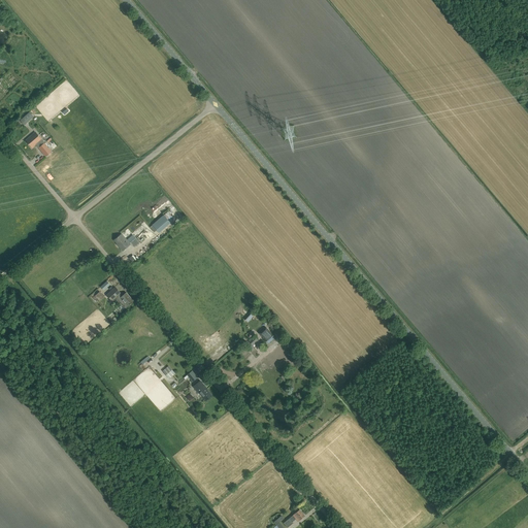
[(53,152),(45,143),(36,133),(34,135),(33,134),(26,140),(33,147),(36,144),(46,157),(53,152)]
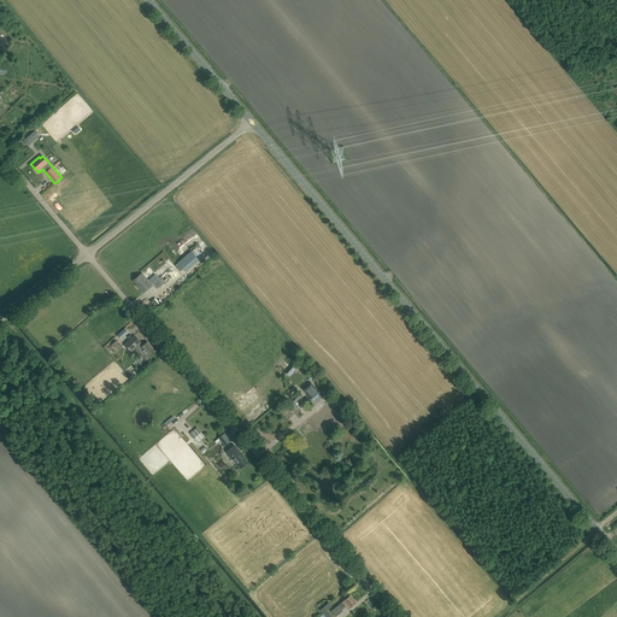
[(64,159),(54,168),(62,176),(71,168),(64,159)]
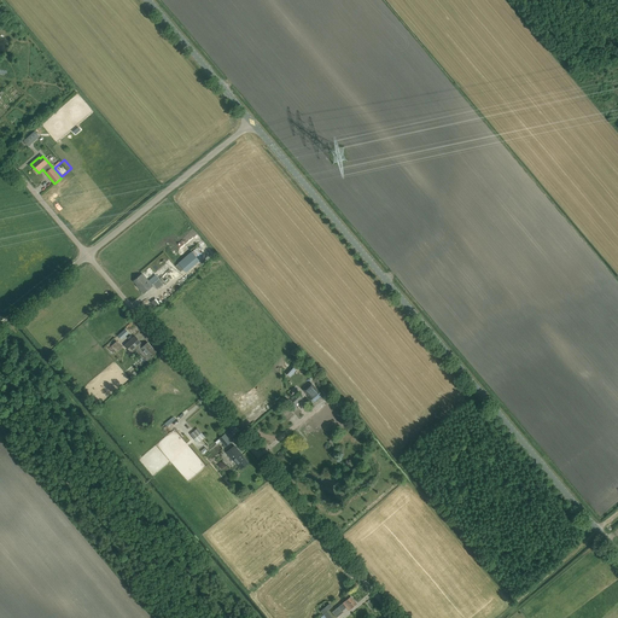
[(179,264),(184,269),(197,257),(192,252),(179,264)]
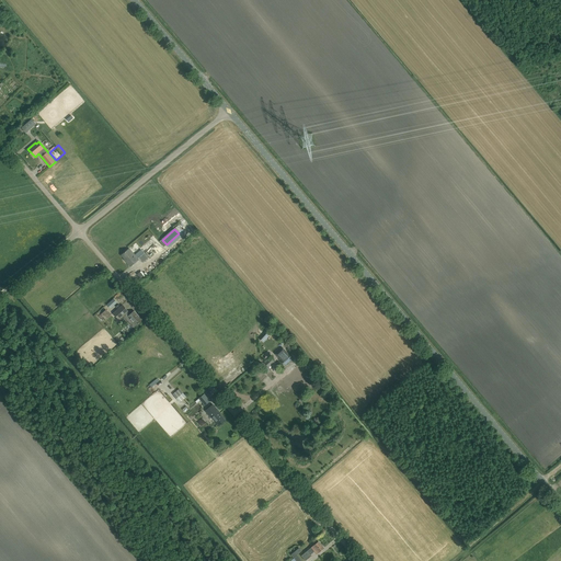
[(122,255),(127,261),(126,261),(130,266),(138,260),(129,249),(122,255)]
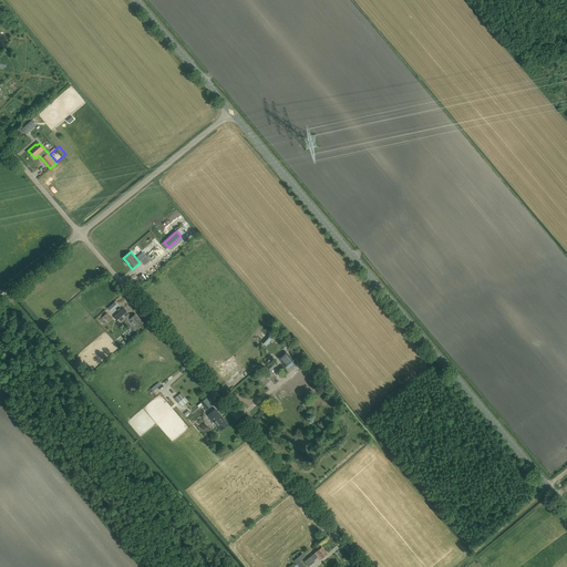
[(150,261),(146,256),(140,261),(144,266),(150,261)]
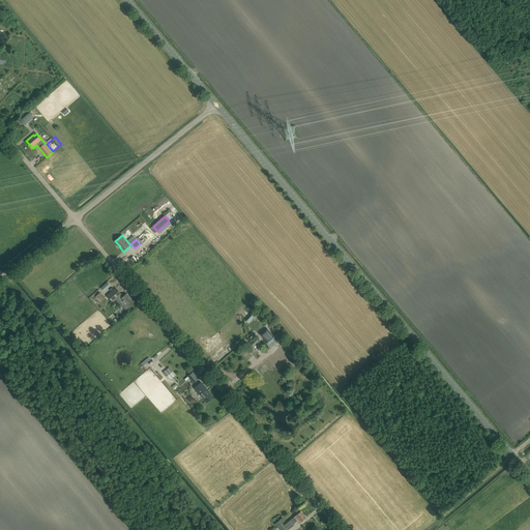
[(116,298),(118,300),(118,301),(126,310),(128,307),(135,302),(126,294),(123,297),(121,294),(116,288),(107,296),(112,302),(116,298)]
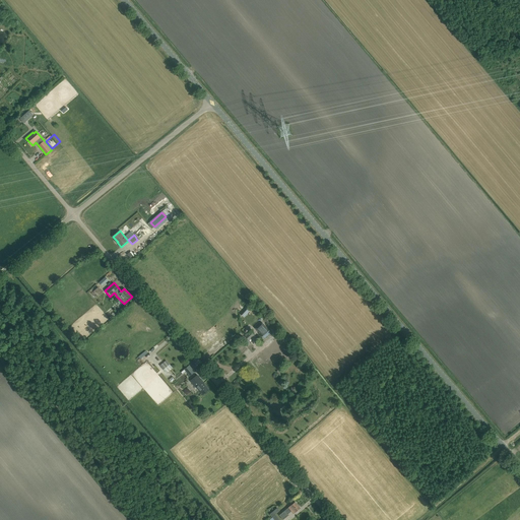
[(271,332),(267,328),(266,327),(262,322),(255,328),(260,334),(264,338),(271,332)]
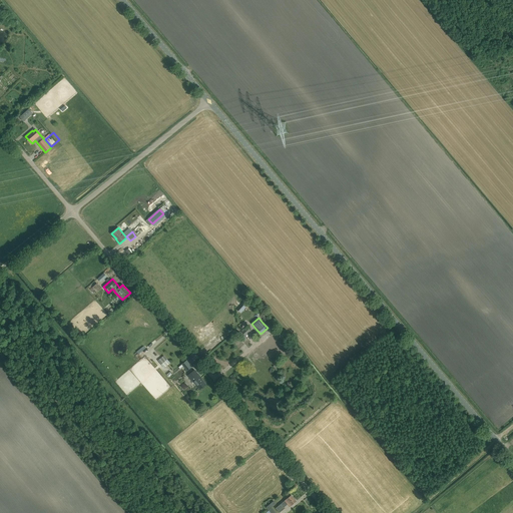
[(242,332),(245,336),(250,332),(247,328),(242,332)]
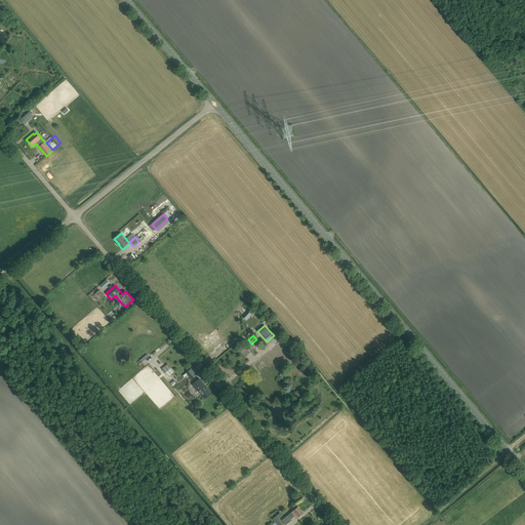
[(263,369),(264,368),(272,362),(272,361),(267,355),(257,363),(263,369)]
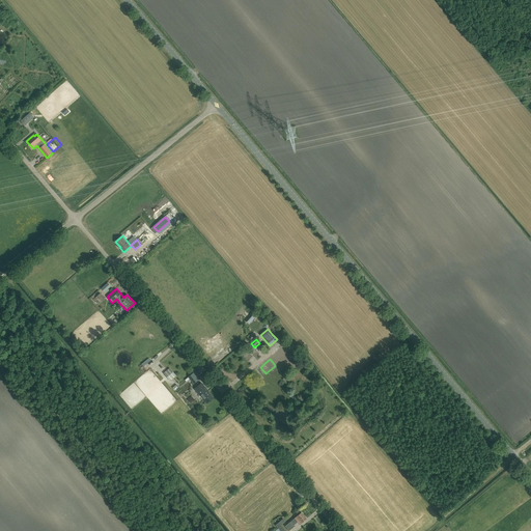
[(176,375),(170,368),(164,373),(168,378),(170,381),(176,375)]
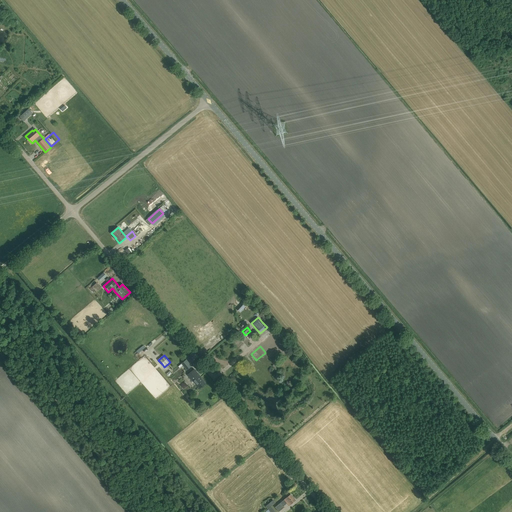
[(187,370),(191,366),(186,360),(182,364),(187,370)]
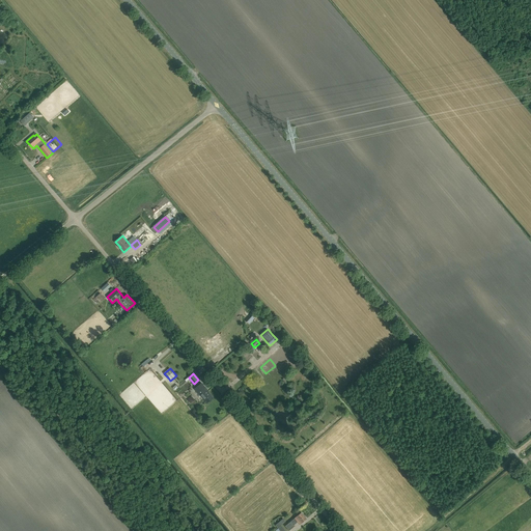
[(207,402),(213,398),(206,390),(207,390),(201,383),(194,389),(200,395),(201,395),(207,402)]
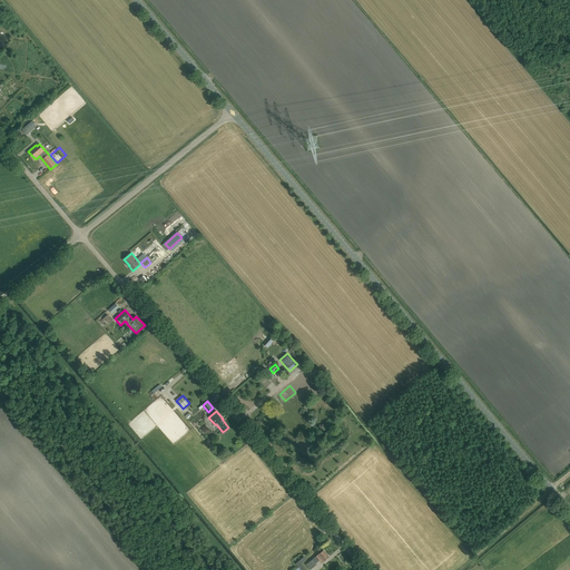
[(328,557),(323,550),(306,564),(311,569),(316,564),(315,563),(320,560),(322,563),(328,557)]
